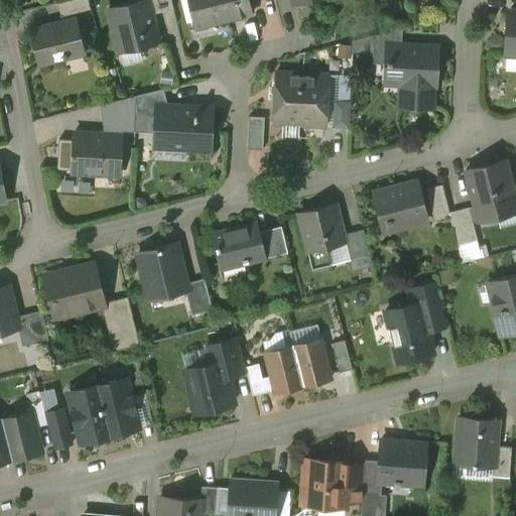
[(88,0),(70,0),(58,3),(61,17),(91,9),(88,0)]
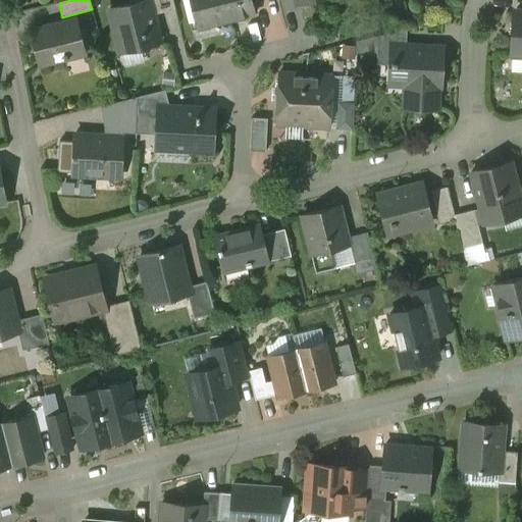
[(149,0),(144,0),(110,9),(120,52),(122,51),(122,48),(139,44),(139,47),(160,42),(153,15),(150,1),(149,0)]
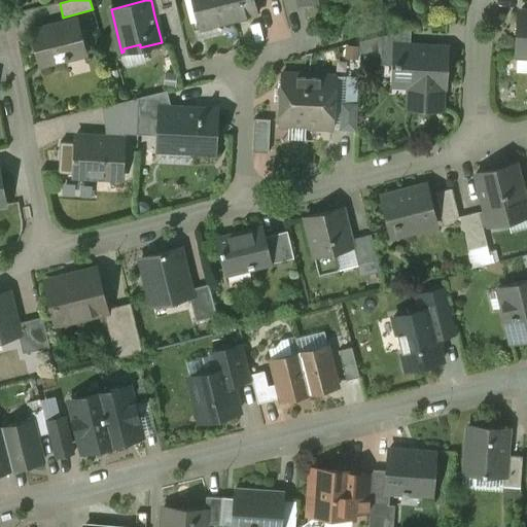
[(175,0),(152,0),(151,1),(154,15),(177,9),(175,0)]
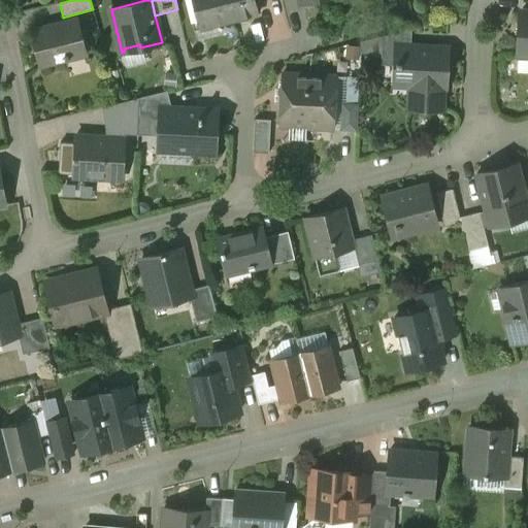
[(193,0),(201,29),(258,14),(255,1),(254,0),(193,0)]
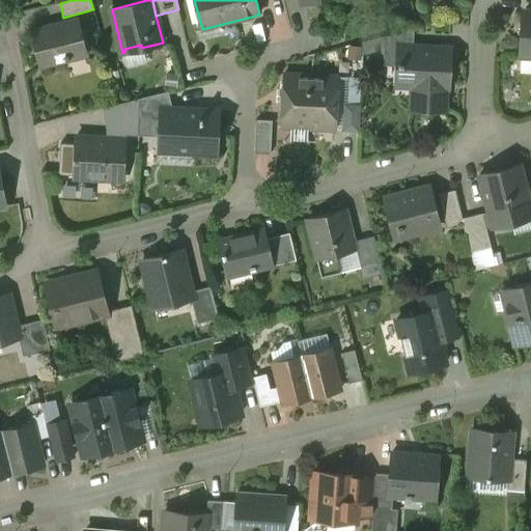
[(530,11),(524,11),(521,55),(522,55),(530,55),(530,11)]
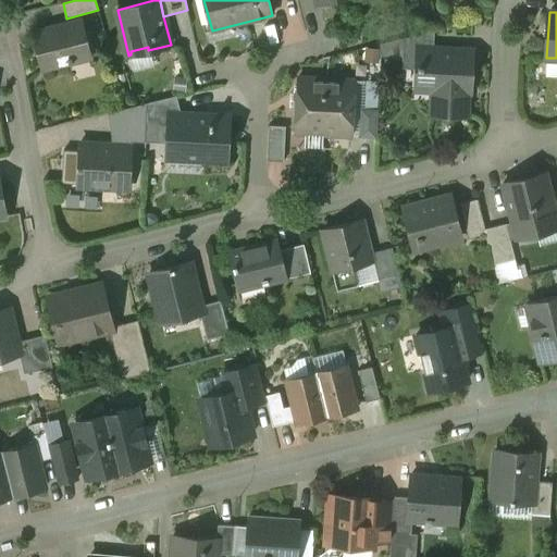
[(82,21),(34,33),(44,70),(91,57),(82,21)]
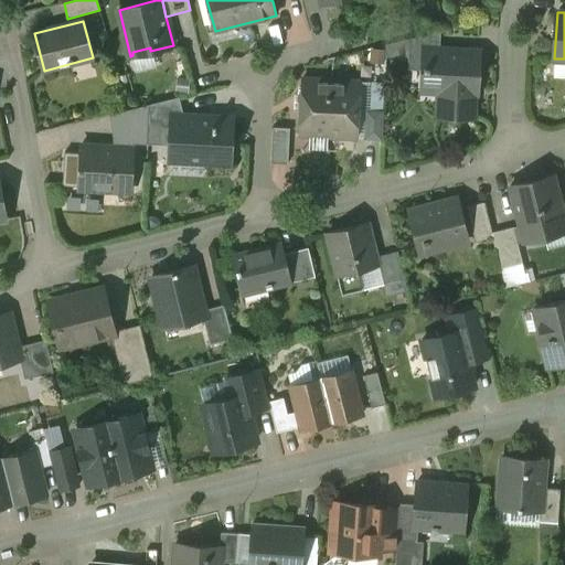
[(440,31),(409,39),(408,55),(424,56),(425,49),(440,50),(440,31)]
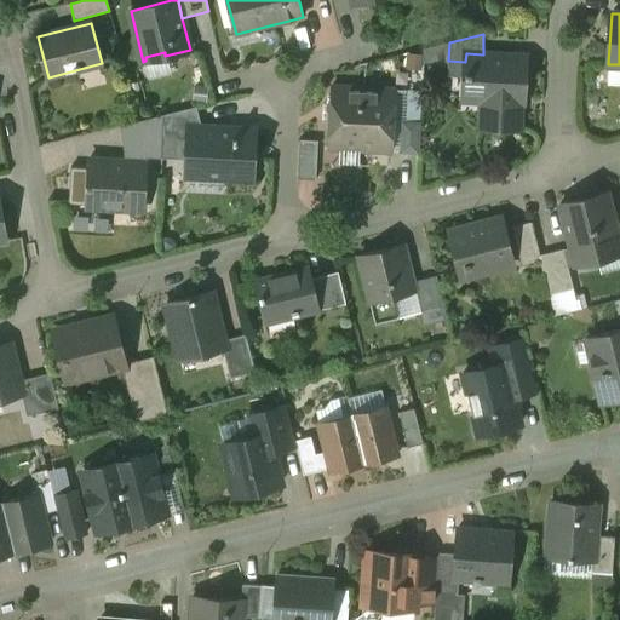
[(483,55),(466,53),(465,62),(464,99),(482,101),(481,126),(520,128),(521,103),(523,103),(526,57),(483,55)]
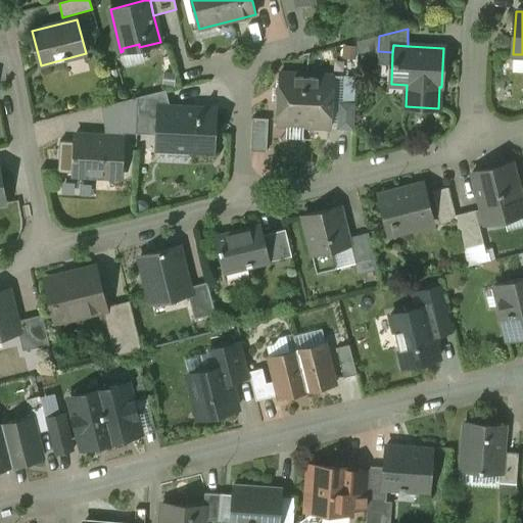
[(522,54),(514,54),(513,68),(522,68),(522,54)]
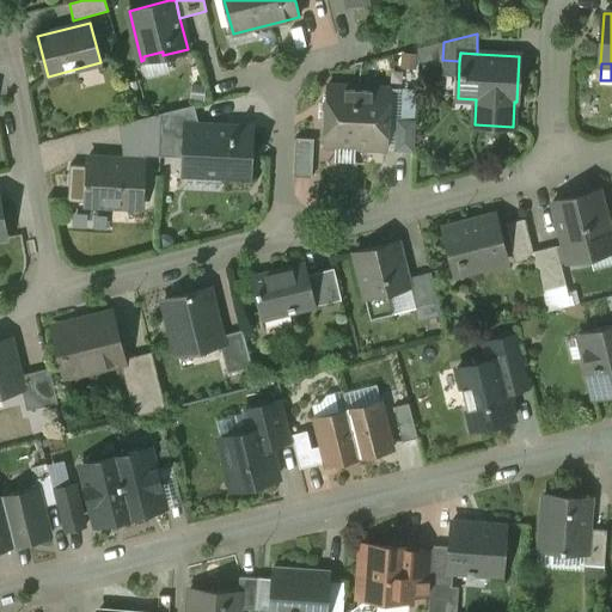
[(359,87),(328,85),(324,146),(355,148),(359,87)]
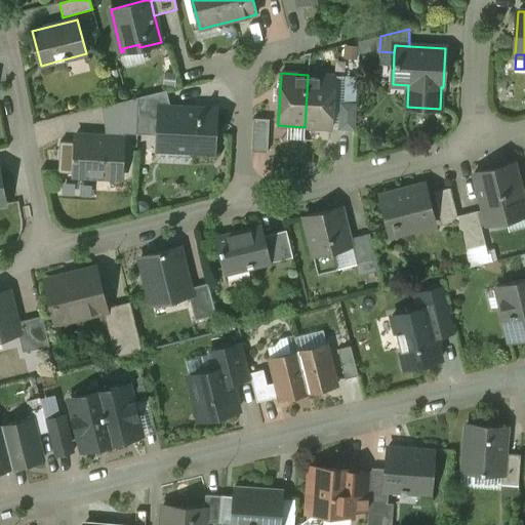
[(334,76),(308,75),(305,127),(331,128),(334,76)]
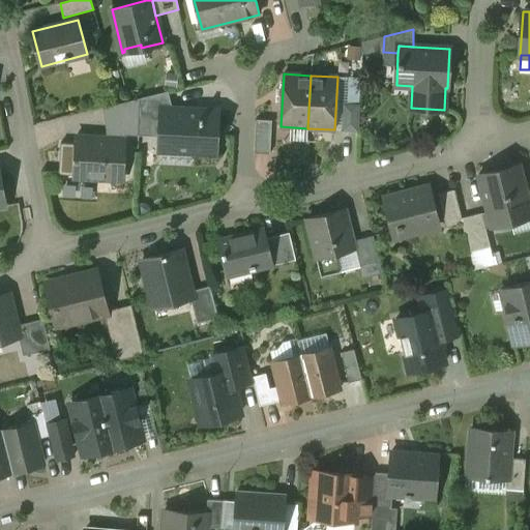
[(188,110),(173,109),(168,91),(140,98),(139,127),(138,135),(160,136),(159,145),(189,146),(189,152),(215,153),(217,111),(199,110),(199,112),(188,111),(188,110)]
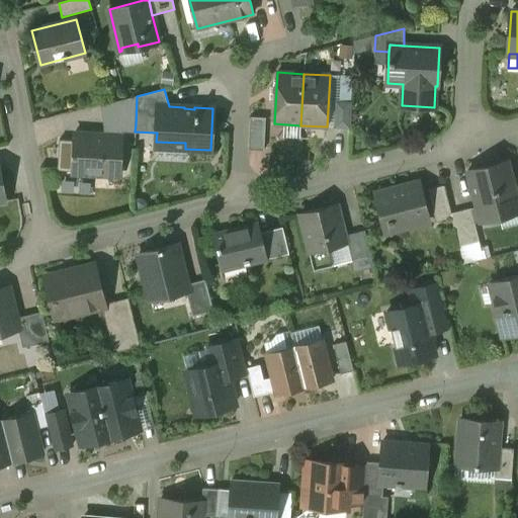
[(137,96),(102,105),(106,122),(136,124),(137,96)]
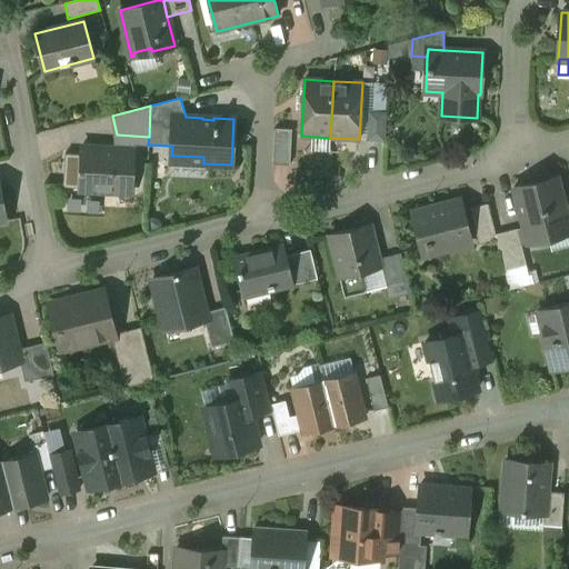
[(386,111),(369,110),(367,139),(383,140),(386,111)]
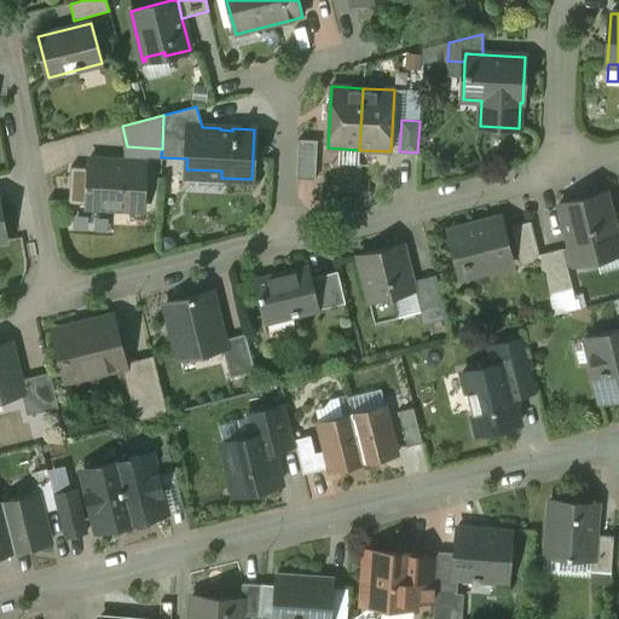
[(317,140),(299,139),(296,178),(316,179),(317,140)]
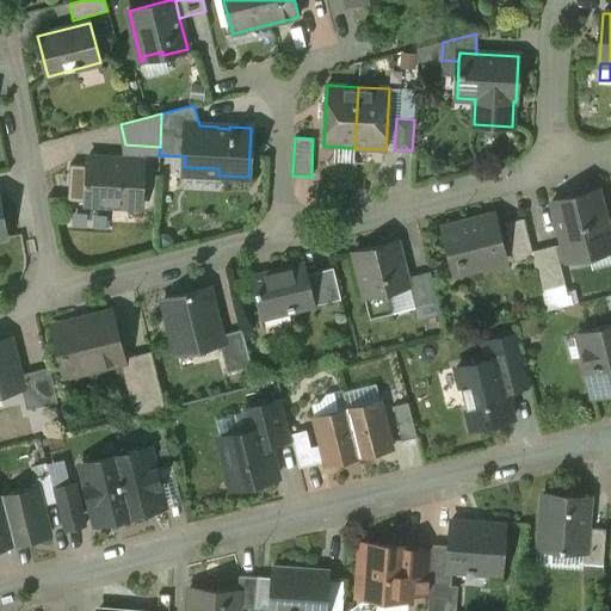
[(106,159),(87,158),(87,166),(71,165),(68,201),(85,201),(85,203),(142,205),(144,160),(123,160),(123,158),(106,156),(106,159)]
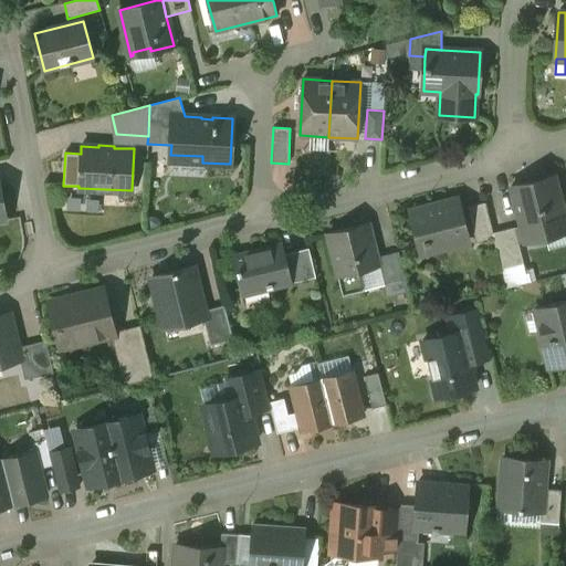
[(565,223),(554,176),(511,187),(525,242),(565,231),(565,223)]
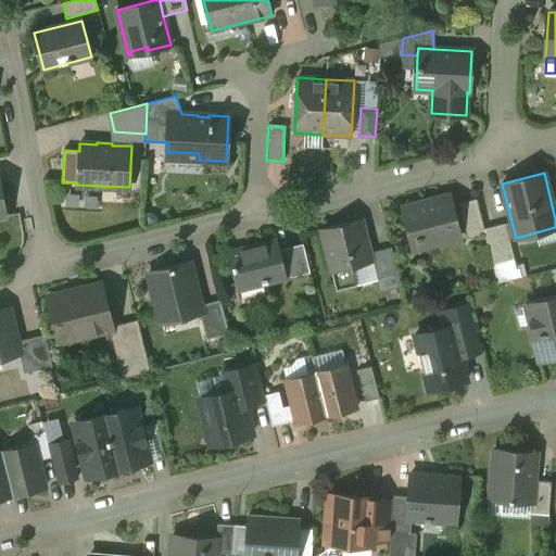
[(434,198),(430,199),(429,200),(428,201),(427,203),(404,209),(412,241),(425,238),(426,245),(460,237),(451,201),(440,203),(439,201),(438,199),(434,198)]
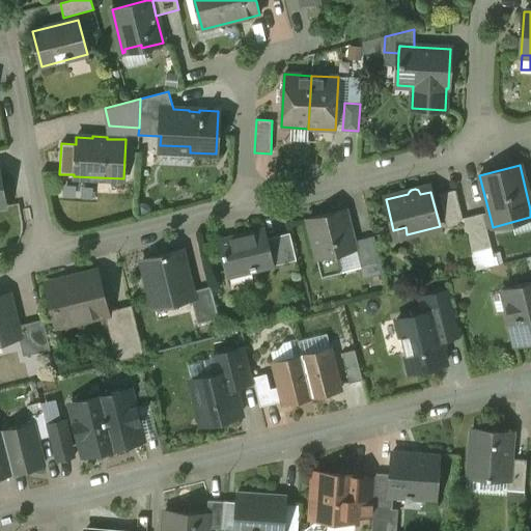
[(455,190),(439,194),(447,226),(463,222),(462,218),(463,218),(455,190)]
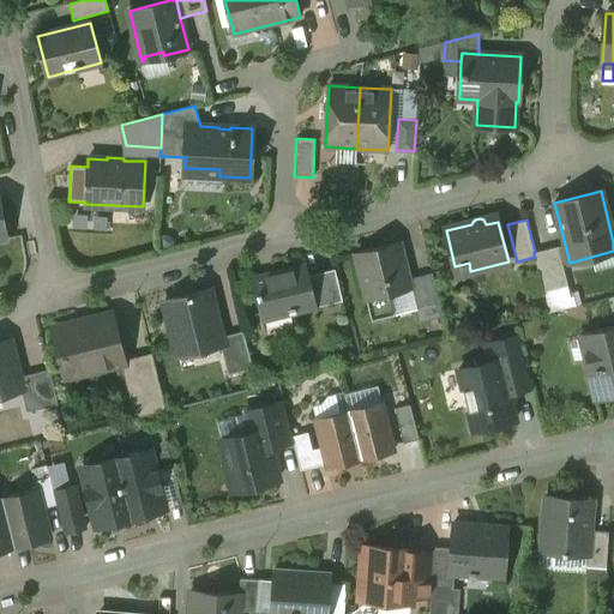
[(401,242),(355,253),(366,300),(390,294),(411,289),(401,242)]
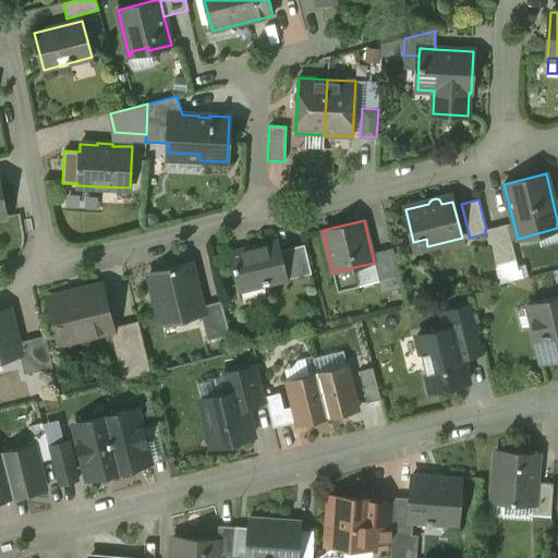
[(486,229),(485,229),(486,233),(494,265),(517,259),(508,223),(486,229)]
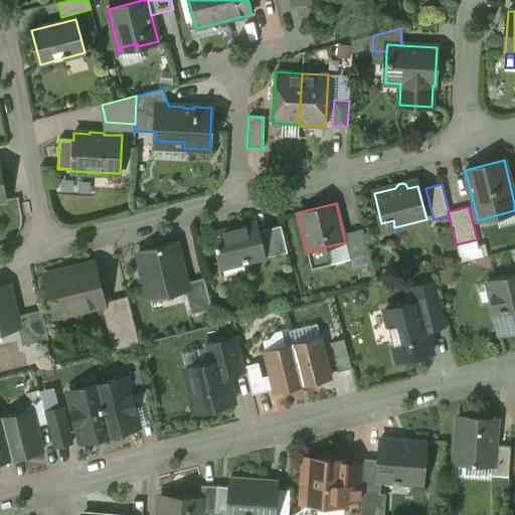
[(256,222),(211,233),(220,269),(266,258),(259,231),(256,222)]
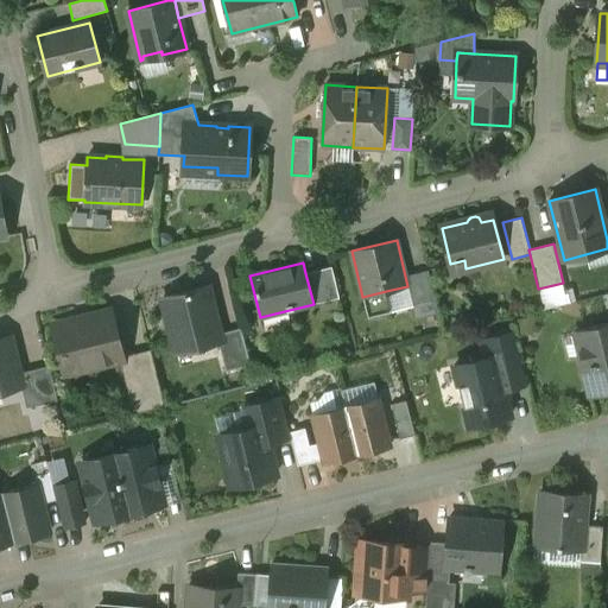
[(331,267),(305,273),(314,304),(340,297),(331,267)]
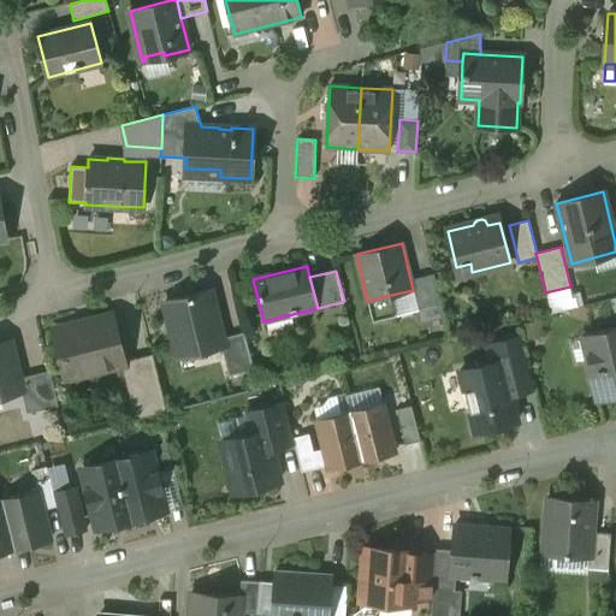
[(434,273),(416,278),(424,308),(418,309),(420,323),(445,317),(434,273)]
